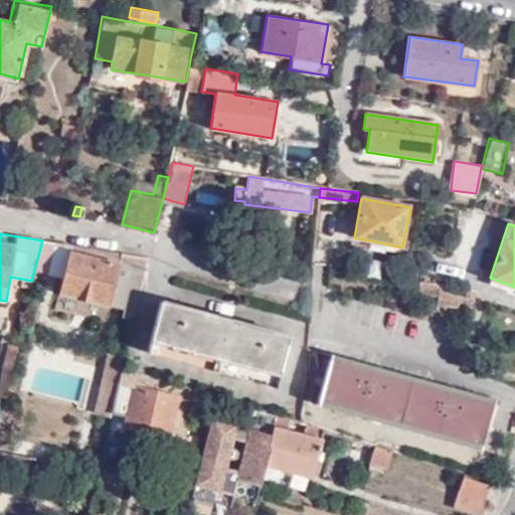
[(48,273),(56,242),(42,240),(34,270),(48,273)]
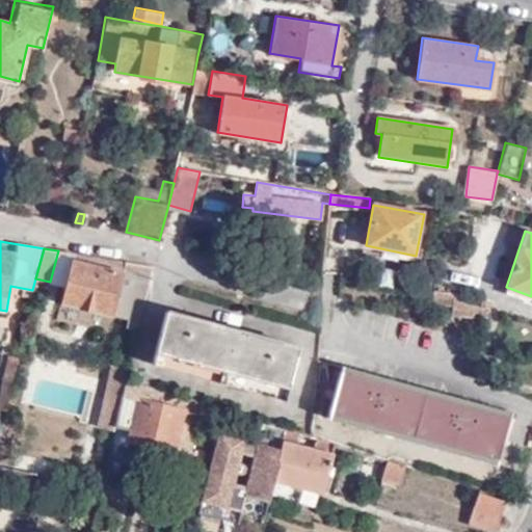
[(68,285),(76,254),(58,250),(50,282),(68,285)]
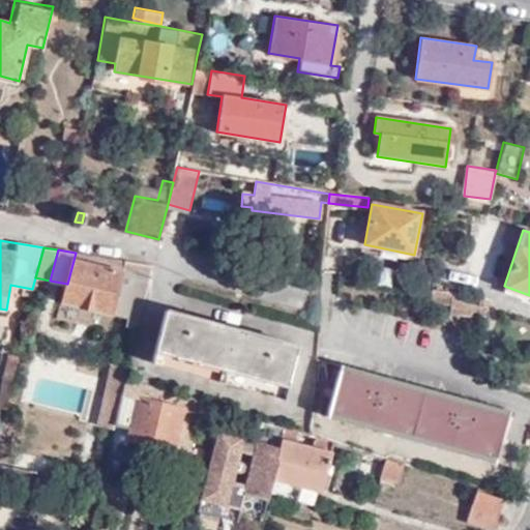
[(127,326),(136,328),(149,274),(152,265),(76,253),(67,284),(59,316),(109,328),(114,313),(129,317),(127,326)]
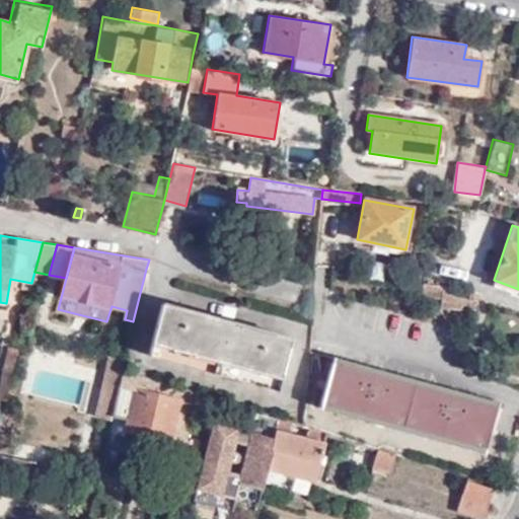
[(475,297),(477,290),(469,288),(467,294),(475,297)]
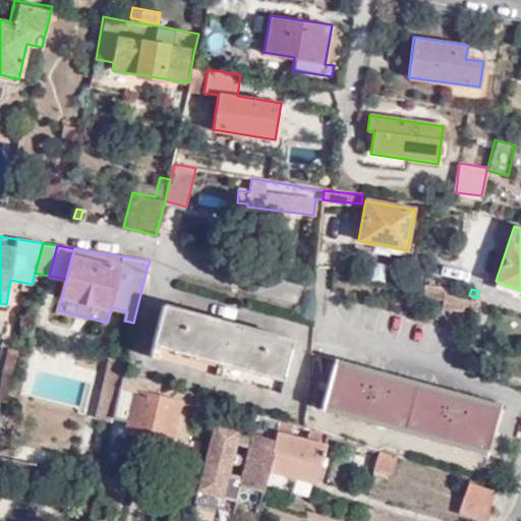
[(151,347),(280,385),(291,341),(163,303),(151,347)]
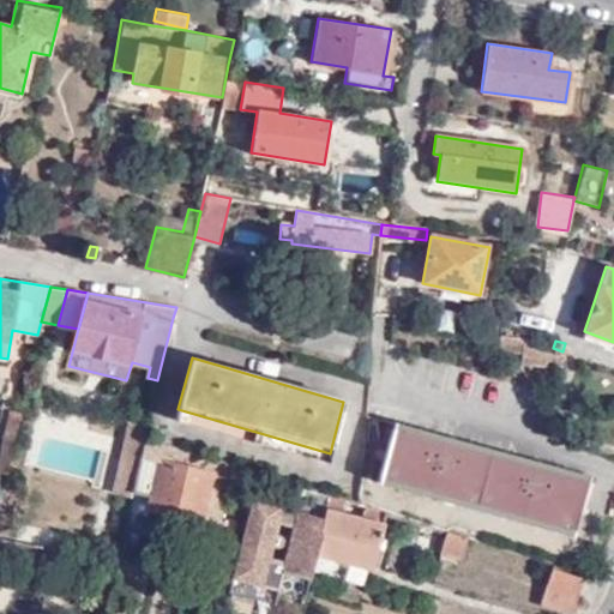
[(10,409),(0,451),(0,470),(2,470),(13,432),(18,410),(10,409)]
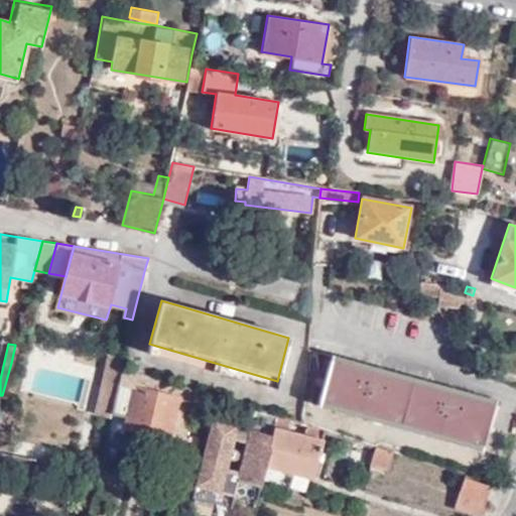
[(275,390),(277,381),(149,344),(146,352),(275,390)]
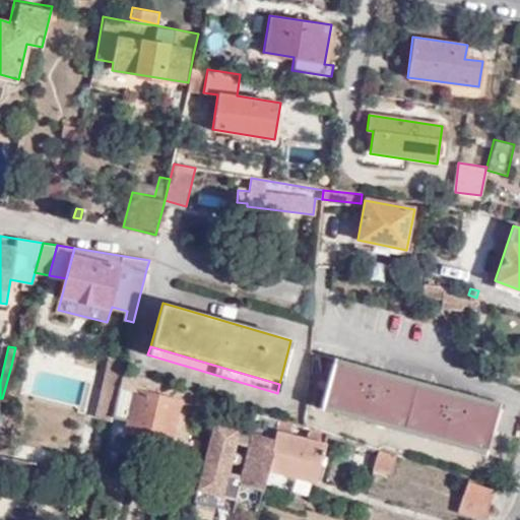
[(11,366),(2,398),(6,400),(17,347),(15,347),(11,366)]
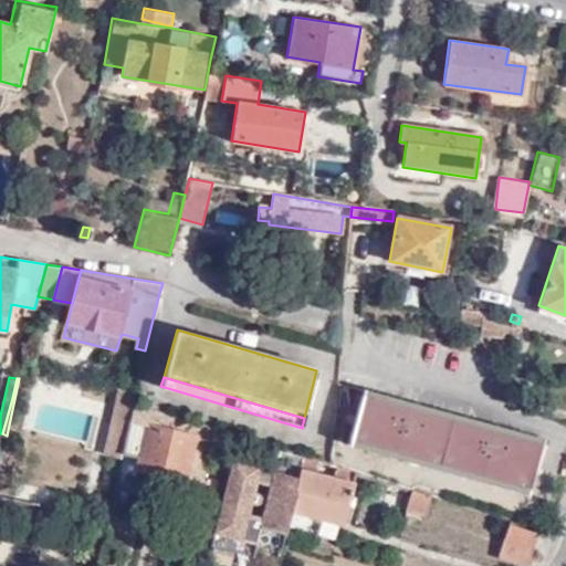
[(119,453),(121,449),(133,401),(135,390),(125,388),(108,451),(119,453)]
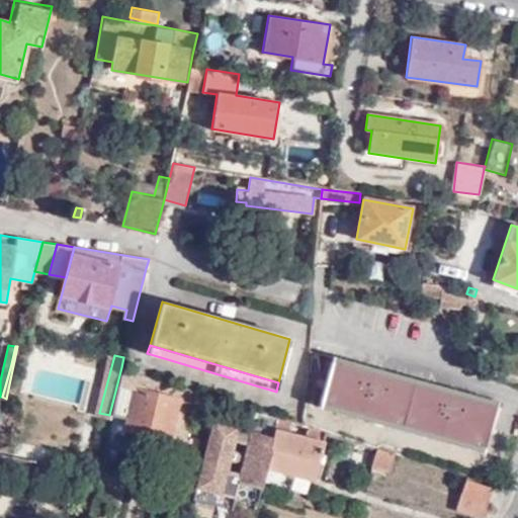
[(328,408),(481,451),(493,408),(339,366),(328,408)]
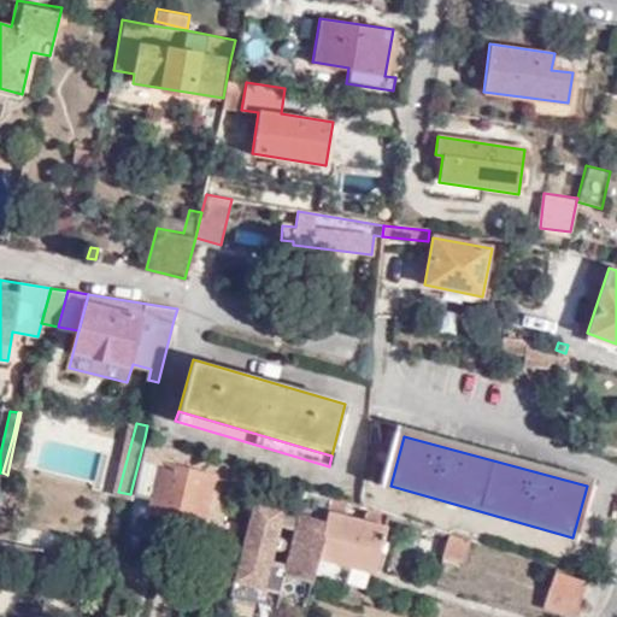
[(150,504),(221,526),(235,465),(145,438),(131,489),(152,495),(150,504)]
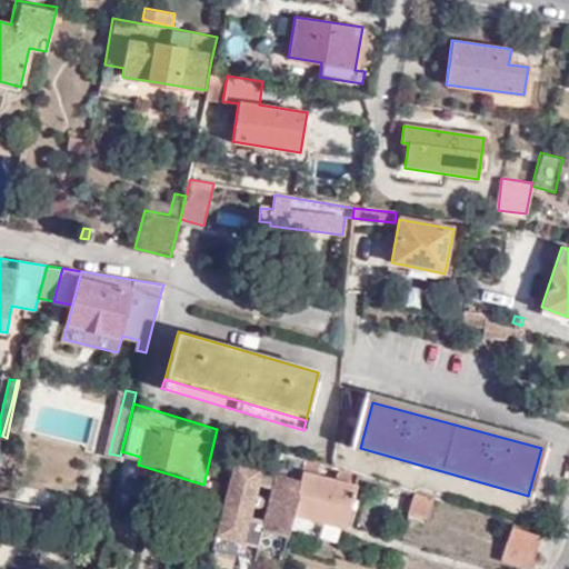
[(306,458),(285,451),(279,473),(238,462),(215,548),(241,556),(245,543),(255,546),(282,553),(289,510),(306,458)]
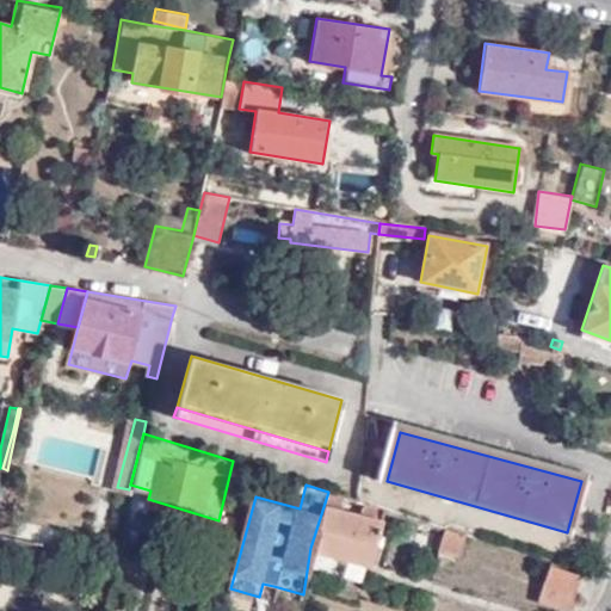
[(383,506),(328,491),(328,492),(310,548),(372,565),(380,543),(372,541),(383,506)]
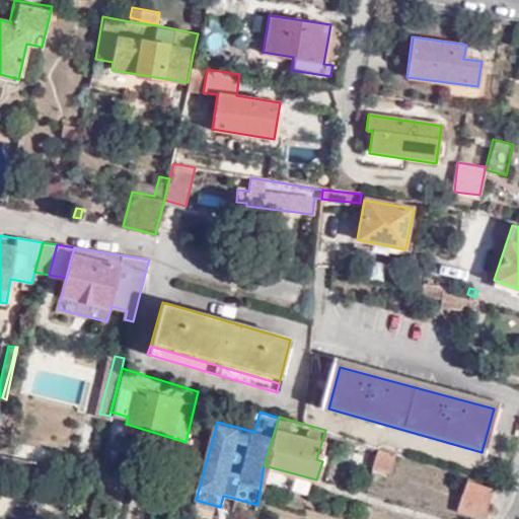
[(371,466),(389,470),(393,454),(376,449),(371,466)]
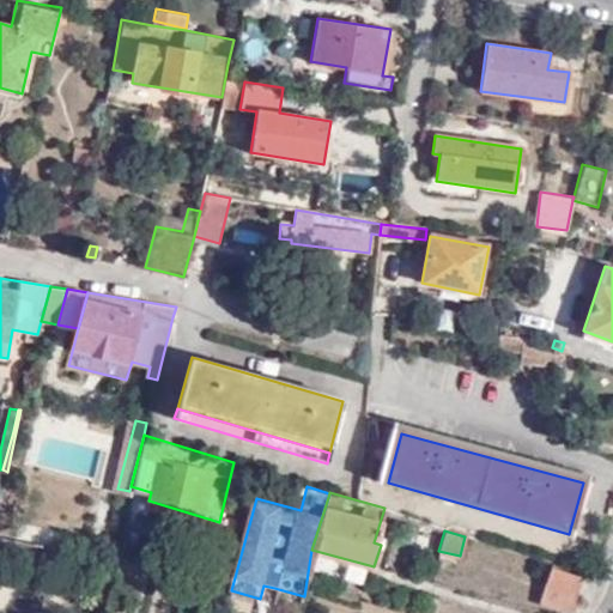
[(582,577),(551,566),(538,602),(570,612),(582,577)]
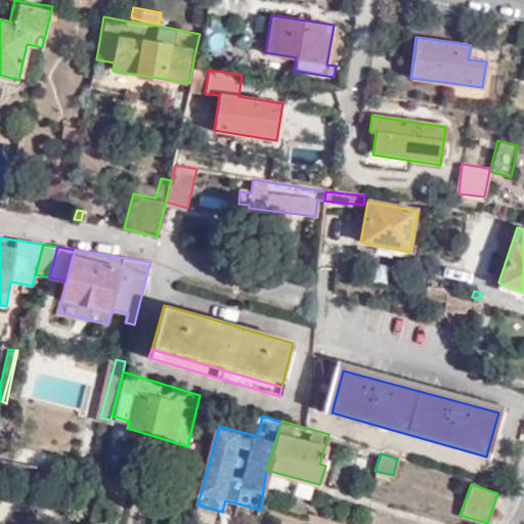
[(234,503),(225,500),(222,512),(232,514),(234,503)]
